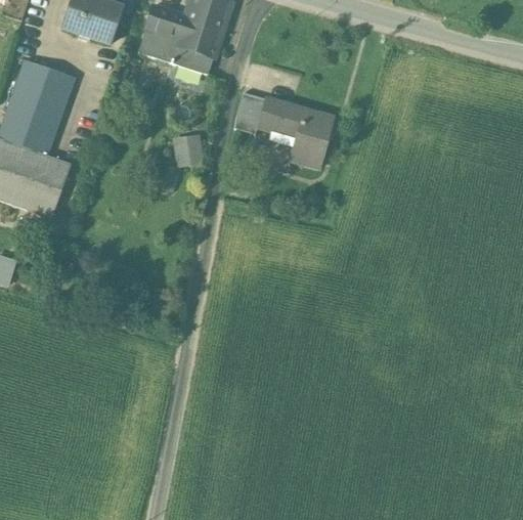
[(5,0),(1,13),(23,19),(29,0),(5,0)]
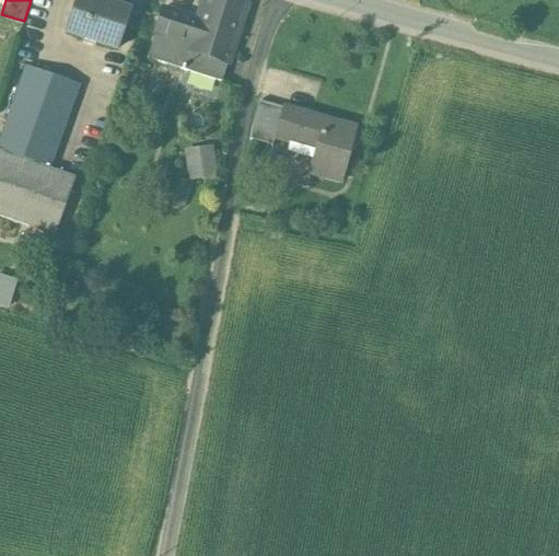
[(130,8),(108,0),(74,0),(65,30),(117,47),(130,8)]
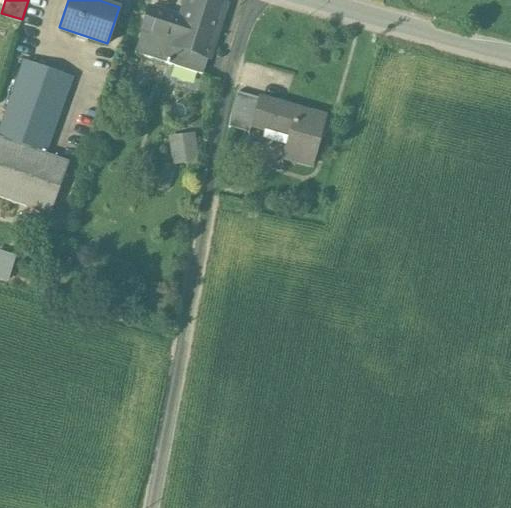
[(225,2),(219,0),(187,0),(182,15),(167,61),(202,72),(225,2)]
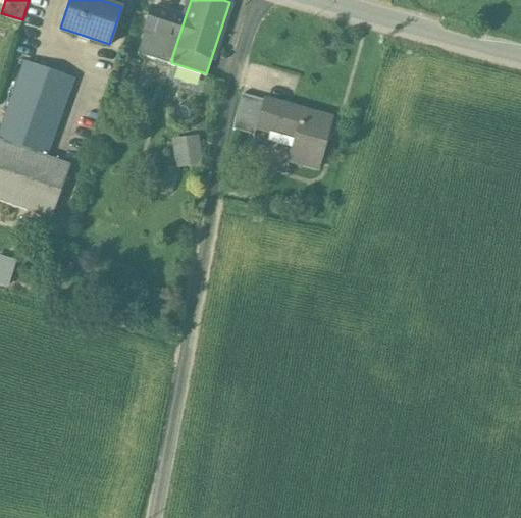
[(153,5),(138,52),(170,62),(186,15),(153,5)]
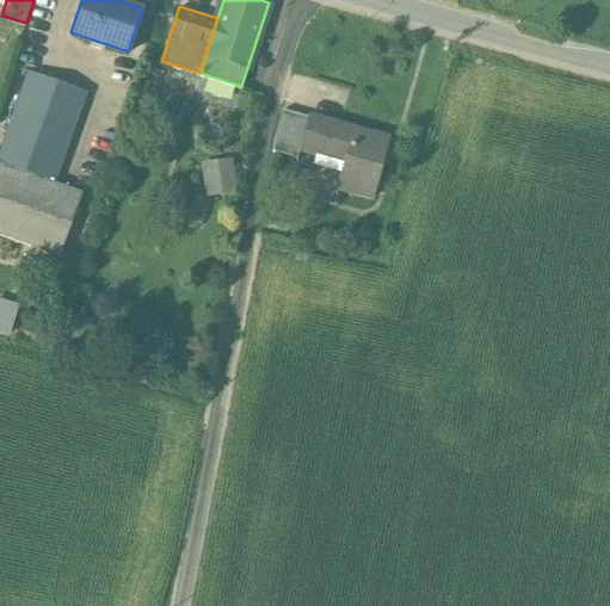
[(29,69),(0,149),(0,233),(60,254),(82,191),(55,180),(87,90),(29,69)]
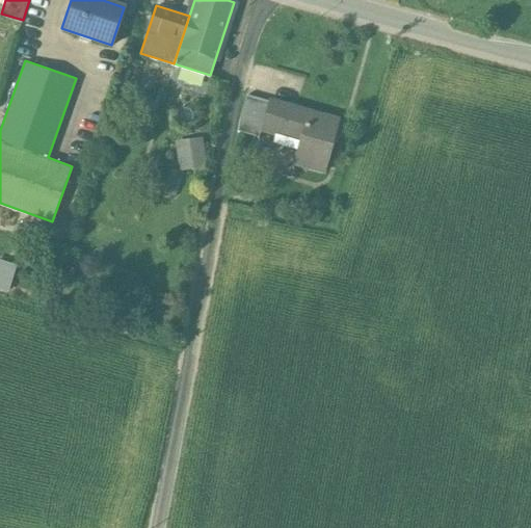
[(286,104),(269,100),(262,128),(276,132),(277,133),(286,104)]
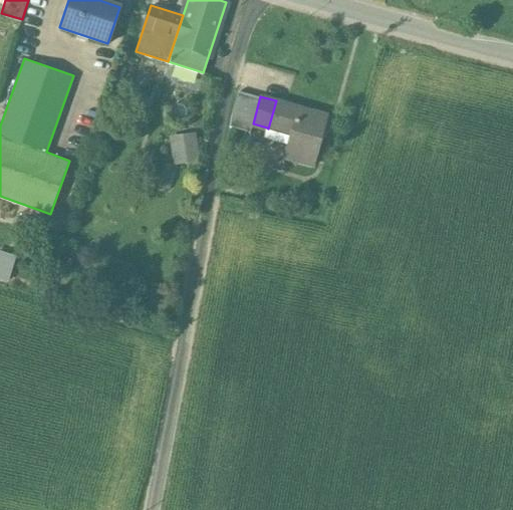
[(276,100),(268,129),(267,128),(264,136),(288,143),(284,156),(313,164),(327,115),(276,100)]
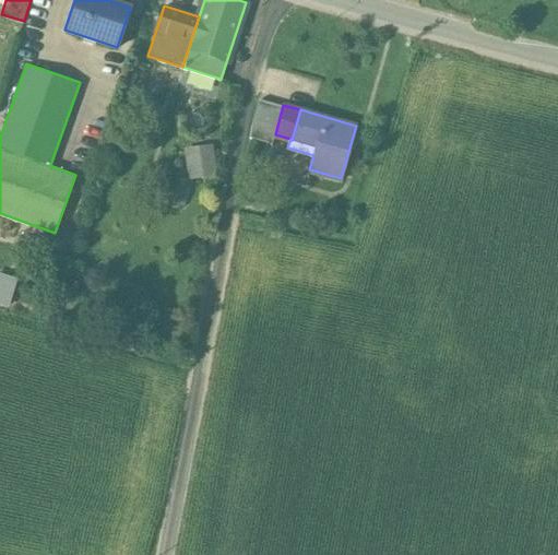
[(185,143),(188,175),(216,173),(213,141),(185,143)]
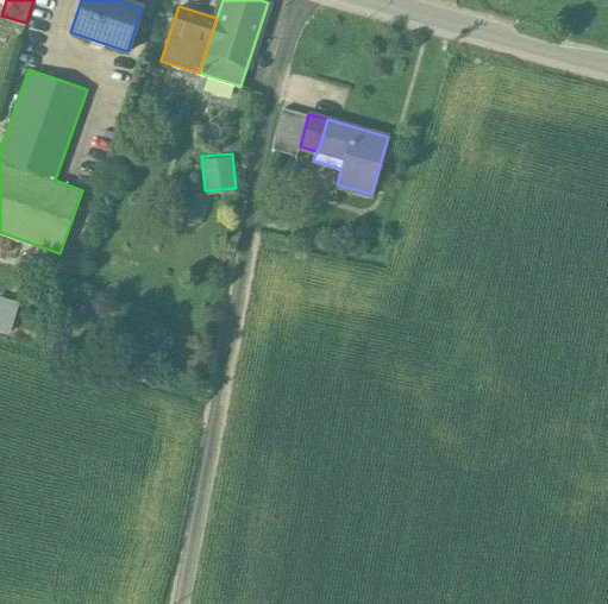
[(16,313),(0,307),(0,328),(10,331),(16,313)]
